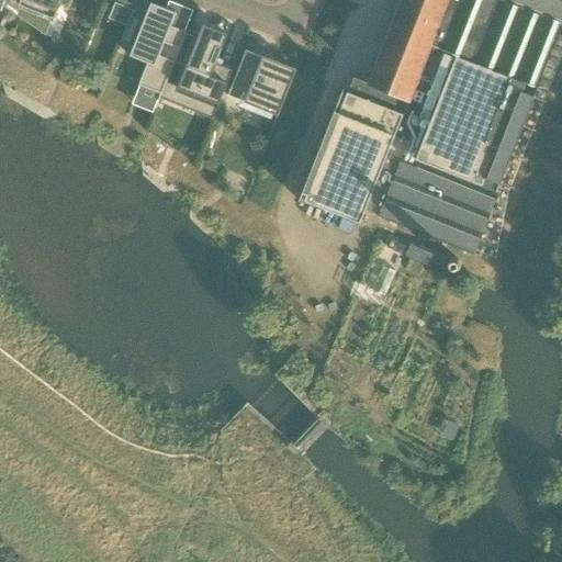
[(15,15),(52,30),(63,0),(8,0),(7,3),(19,8),(15,15)]
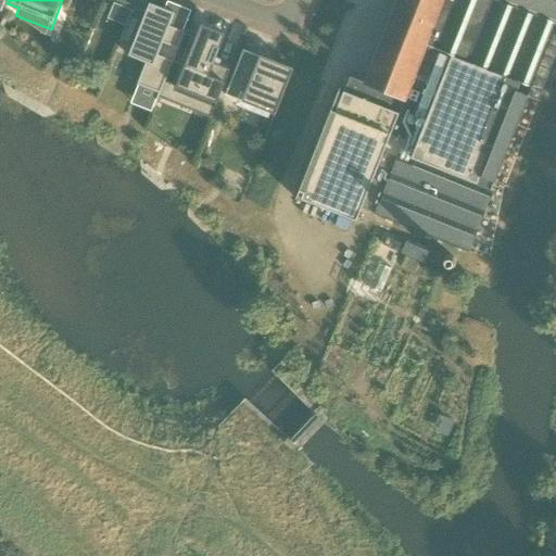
[(555,0),(397,0),(365,84),(351,77),(344,92),(344,91),(301,200),(356,222),(362,209),(376,215),(468,251),(532,88),(528,86),(554,17),(555,12),(555,0)]
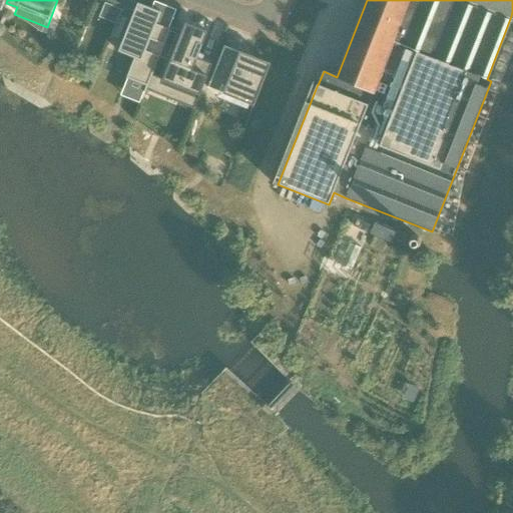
[(105,3),(99,18),(116,25),(117,24),(122,10),(105,3)]
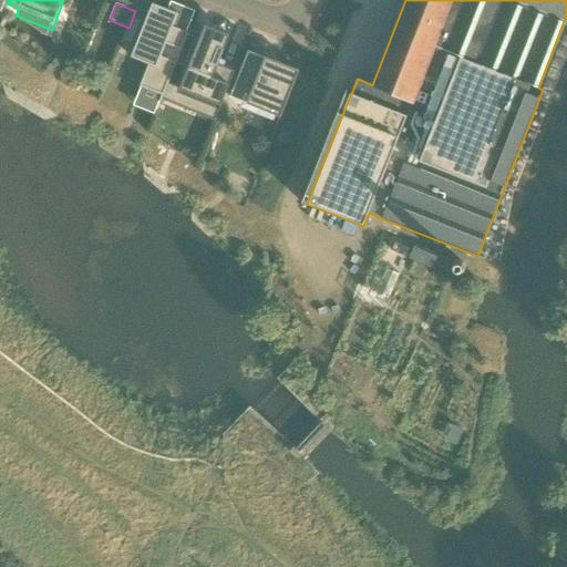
[(178,13),(168,10),(153,3),(141,34),(132,58),(150,64),(141,86),(162,95),(164,96),(164,95),(168,83),(176,65),(177,62),(175,62),(162,57),(166,44),(181,50),(182,50),(182,49),(188,33),(186,32),(173,27),(174,27),(178,13)]
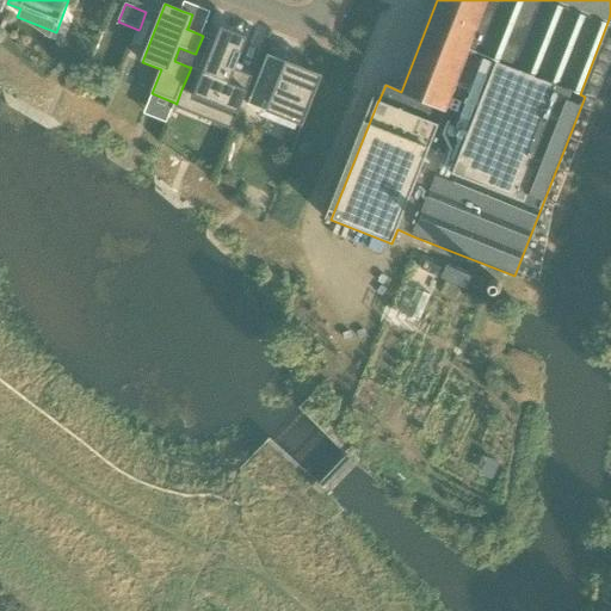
[(247,38),(222,29),(221,28),(220,31),(195,94),(195,96),(211,103),(214,104),(208,117),(207,119),(230,129),(232,130),(235,122),(253,76),(235,69),(247,41),(247,38)]
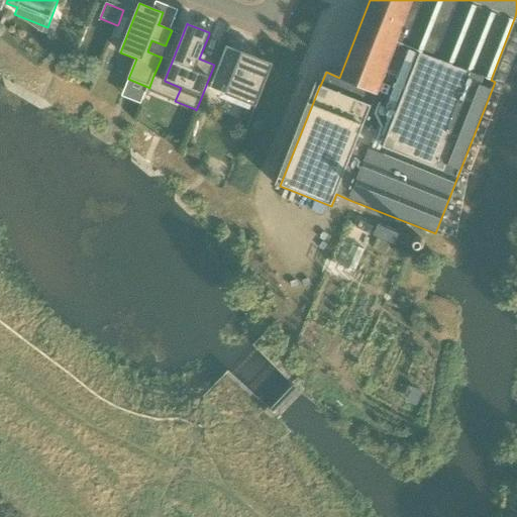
[(126,27),(118,24),(117,25),(112,37),(120,41),(126,27)]
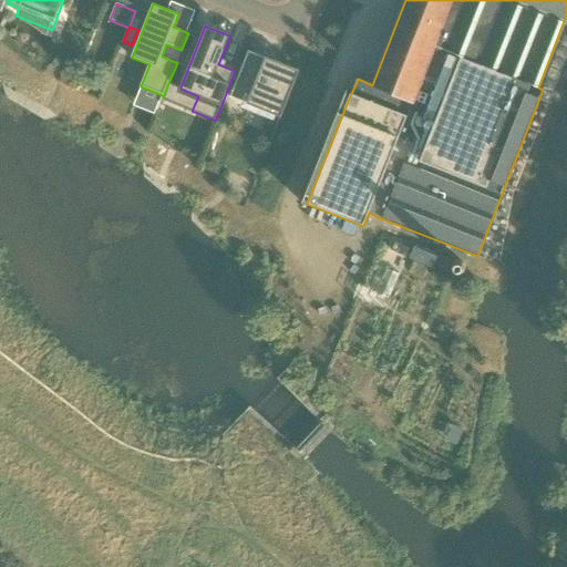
[(270,60),(266,58),(263,64),(260,70),(244,63),(236,83),(234,89),(236,90),(234,98),(230,96),(230,98),(234,99),(279,117),(280,115),(281,115),(299,71),(270,60)]
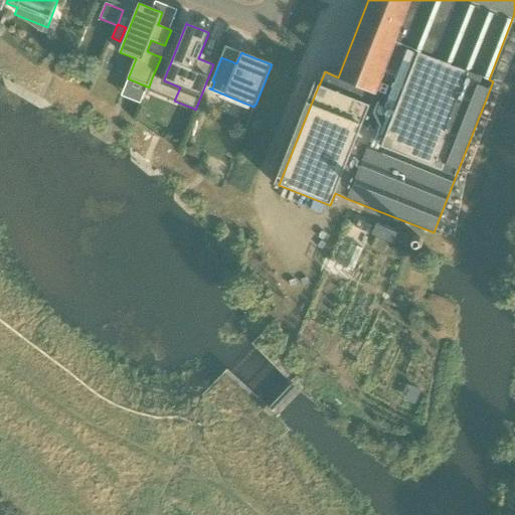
[(357,218),(350,234),(386,250),(393,234),(357,218)]
